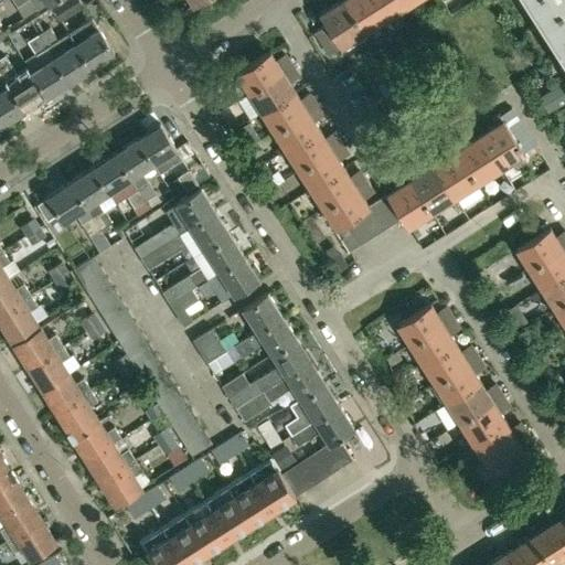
[(60,0),(52,6),(61,20),(84,4),(81,0),(60,0)]
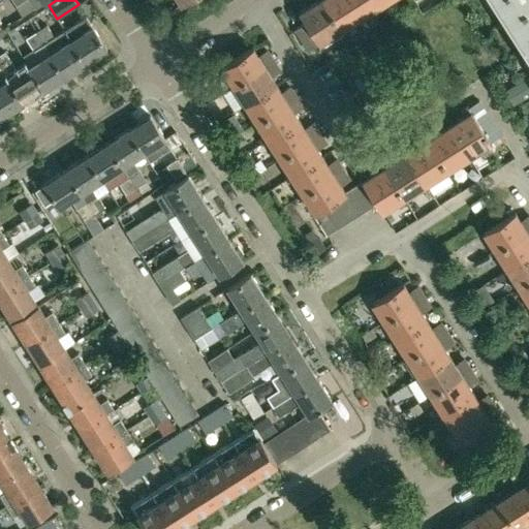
[(307,51),(318,42),(341,28),(322,0),(318,0),(300,12),(306,22),(293,30),(307,51)]
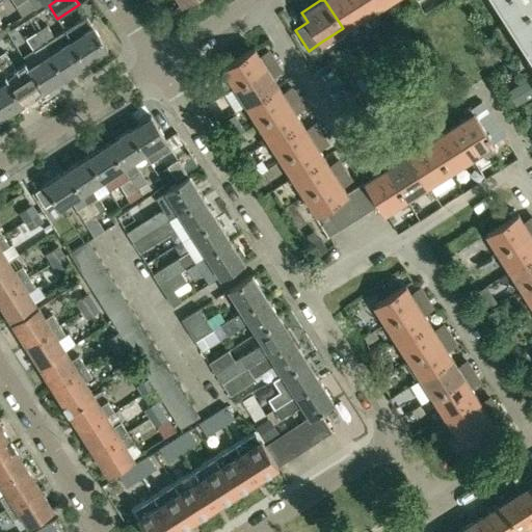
[(354,0),(324,0),(343,28),(365,15),(354,0)]
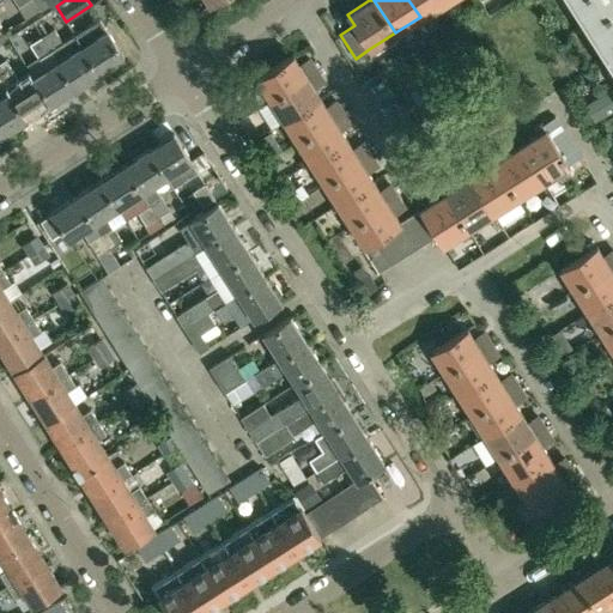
[(443,0),(408,0),(420,17),(445,1),(443,0)]
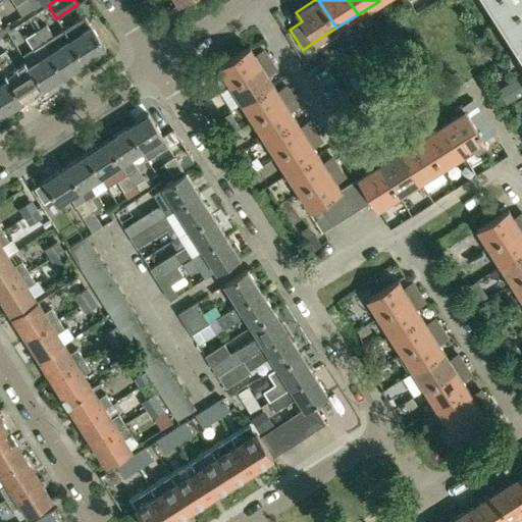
[(521,0),(487,0),(500,18),(521,3),(521,0)]
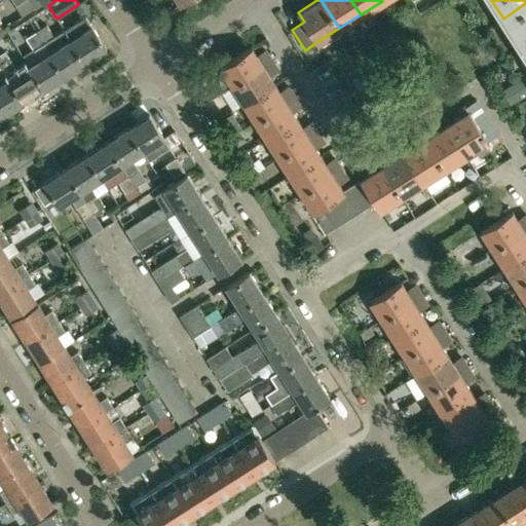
[(525,3),(503,19),(525,53),(525,3)]
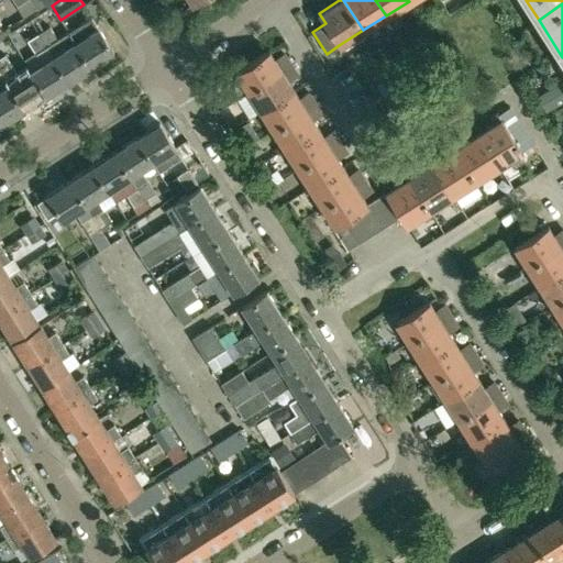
[(76,42),(91,66),(113,52),(91,18),(69,32),(76,42)]
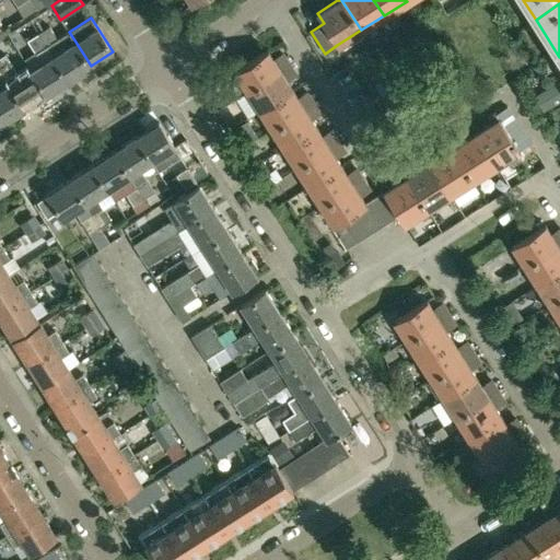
[(63,49),(57,39),(49,26),(38,33),(68,80),(91,66),(76,42),(63,49)]
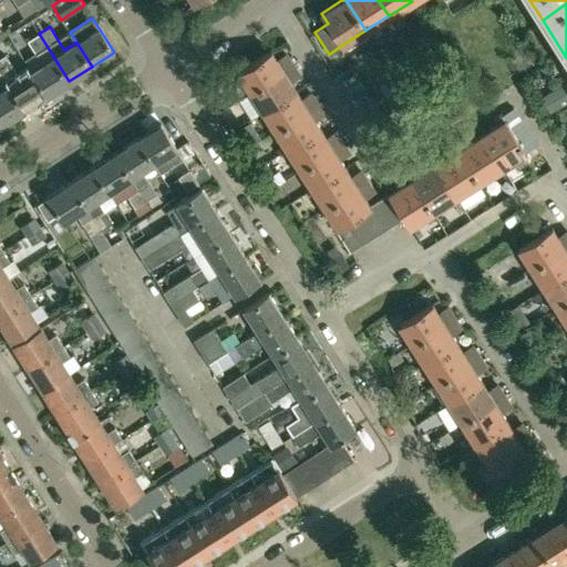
[(47,95),(69,81),(39,33),(28,40),(37,53),(42,64),(31,71),(47,95)]
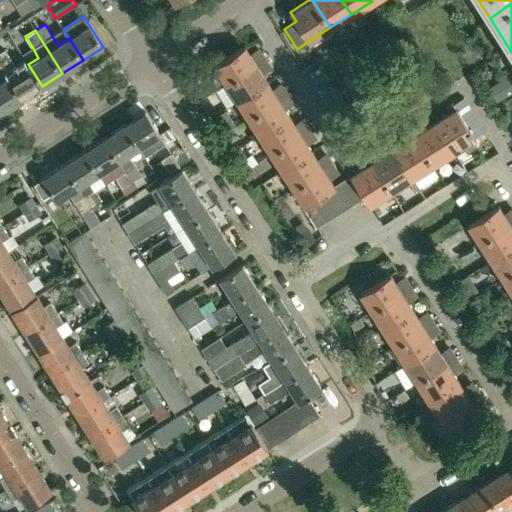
[(244,46),(214,65),(226,83),(266,58),(262,51),(251,57),(244,46)]
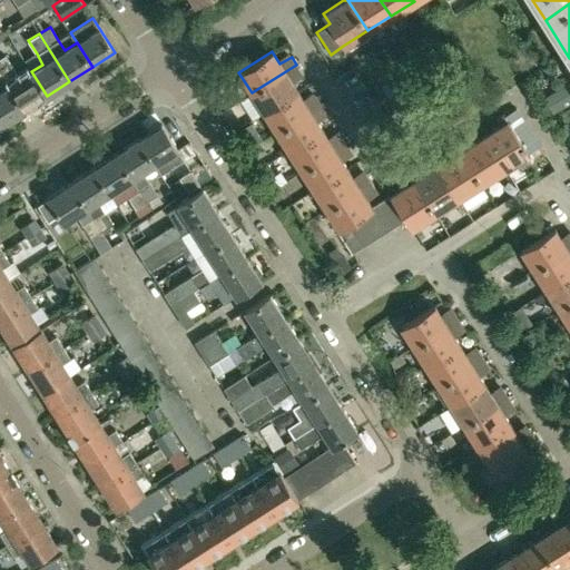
[(20,79),(13,69),(6,55),(0,58),(0,71),(25,110),(47,96),(31,71),(20,79)]
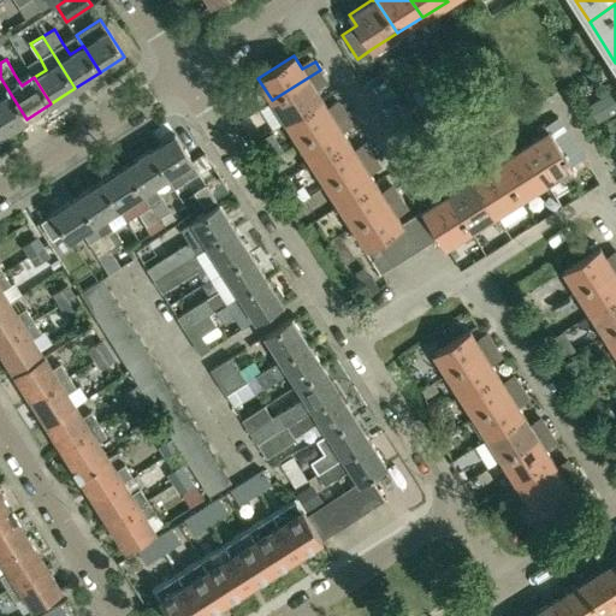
[(272,100),(285,120),(321,98),(312,84),(324,76),(320,70),(272,100)]
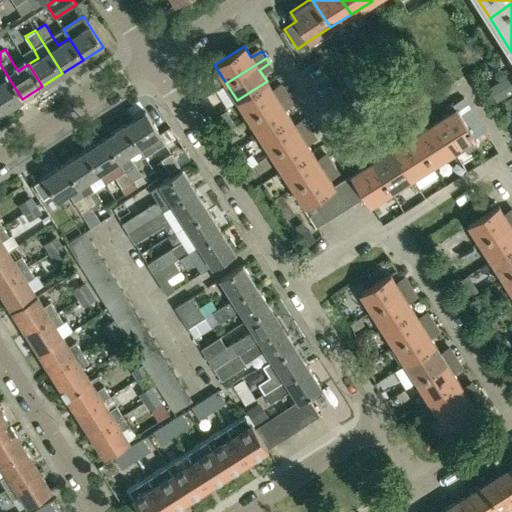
[(0,109),(1,112),(22,99),(0,64),(0,109)]
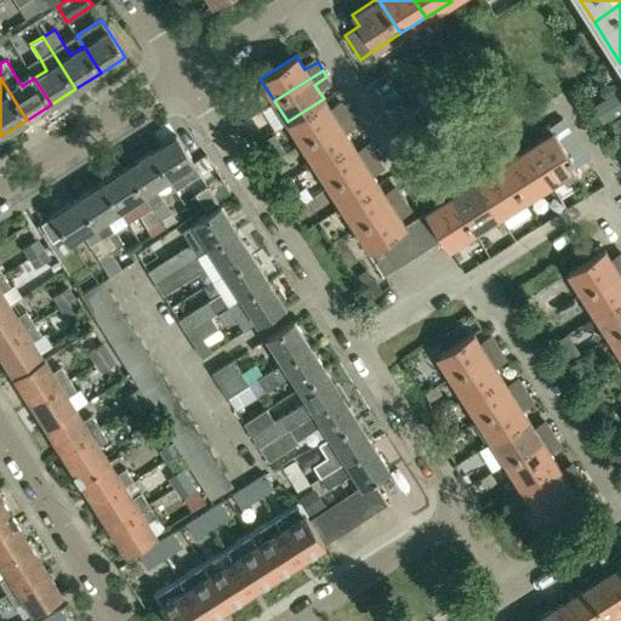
[(288,121),(301,143),(349,112),(345,104),(332,113),(324,98),(288,121)]
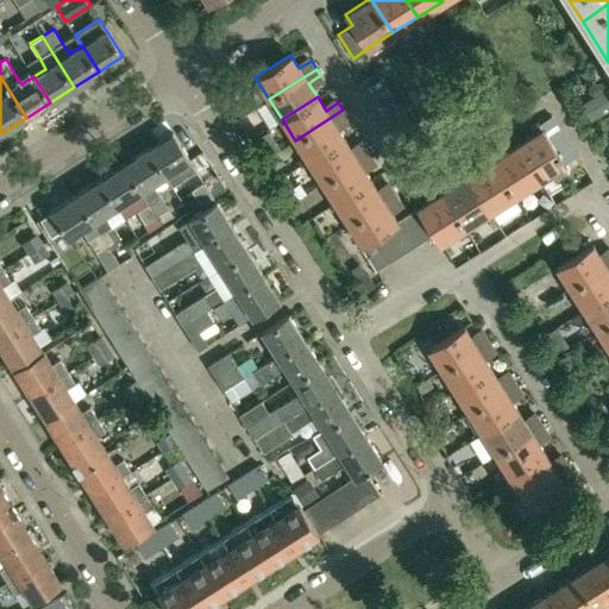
[(295,140),(309,161),(344,138),(336,125),(347,118),(343,110),(295,140)]
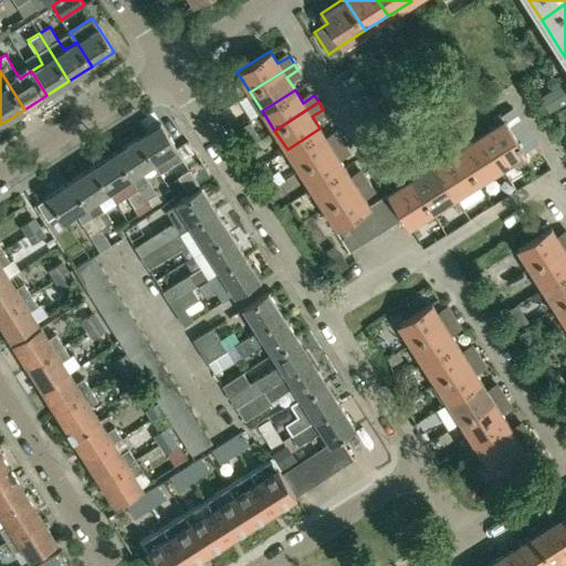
[(499,112),(492,116),(496,124),(480,134),(501,167),(525,152),(504,118),(503,119),(499,112)]
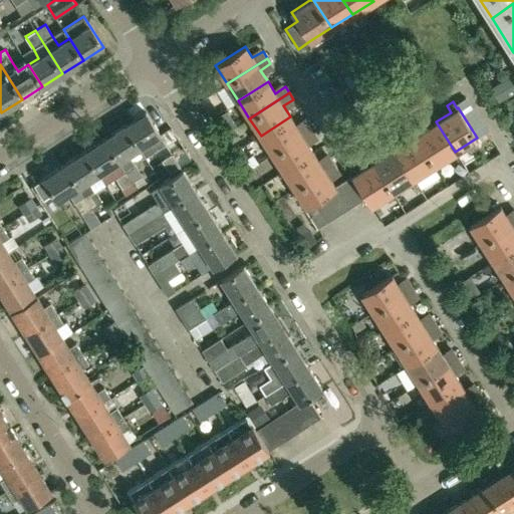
[(213,105),(202,111),(207,119),(217,112),(213,105)]
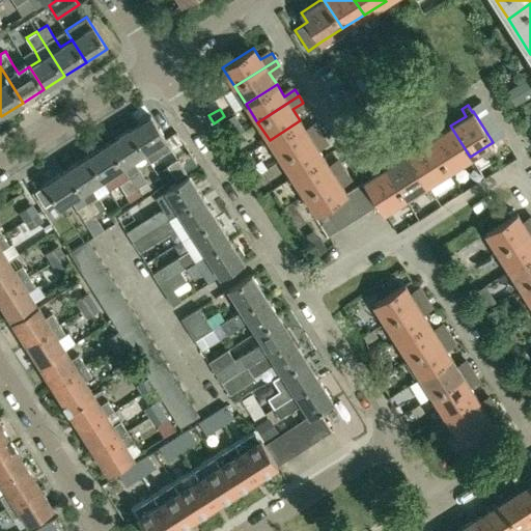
[(150,116),(129,130),(143,152),(144,151),(150,161),(170,148),(150,116)]
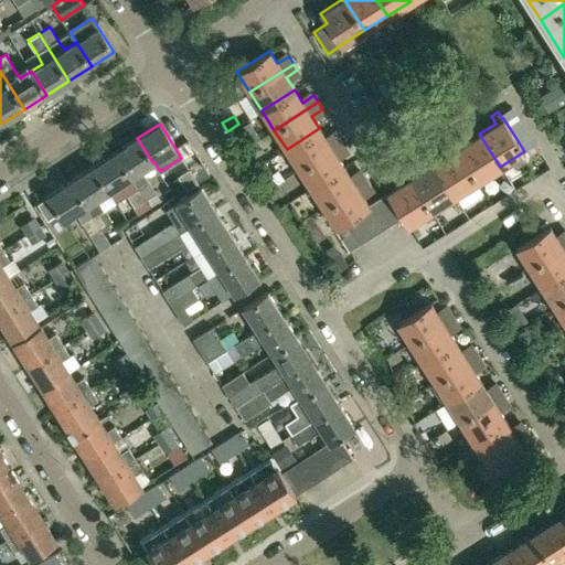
[(241,125),(232,131),(243,149),(252,142),(241,125)]
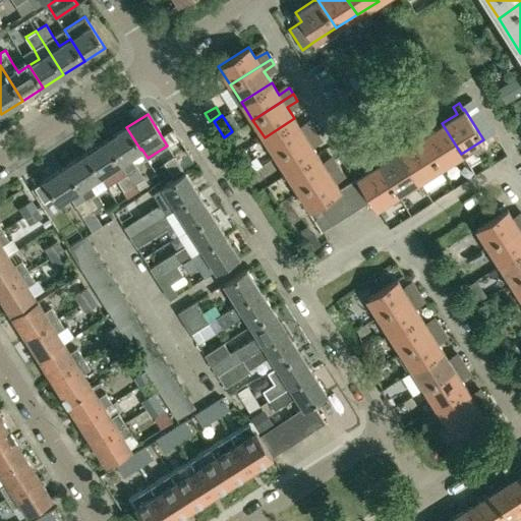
[(265,137),(276,155),(315,129),(311,123),(301,130),(294,118),(265,137)]
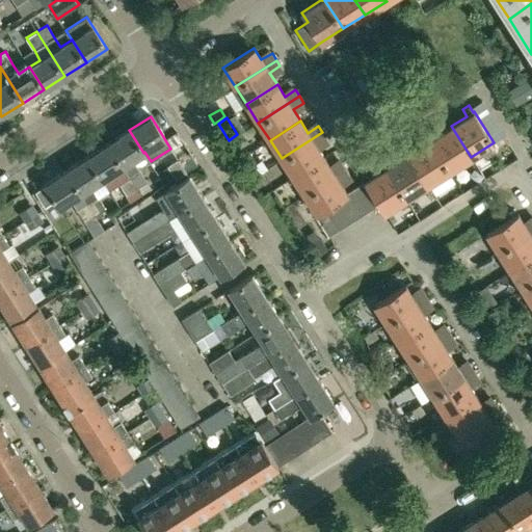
[(437,135),(432,129),(425,133),(429,140),(429,139),(450,170),(471,157),(451,126),(437,135)]
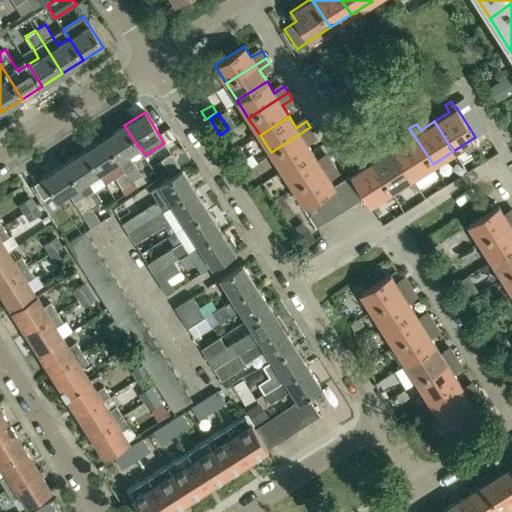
[(124,125),(104,138),(131,181),(141,174),(134,162),(132,162),(127,154),(138,147),(124,125)]
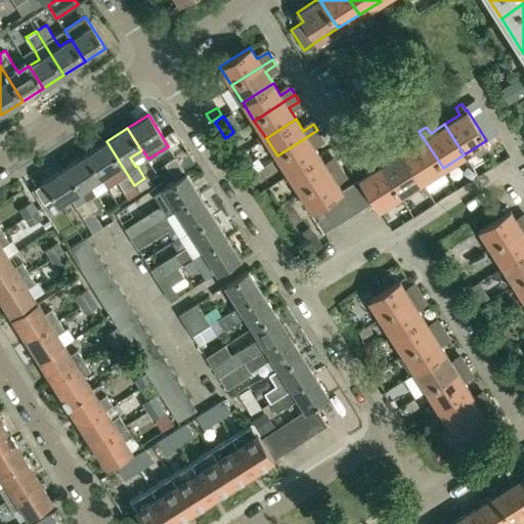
[(277,156),(289,174),(318,155),(311,143),(321,137),(317,130),(277,156)]
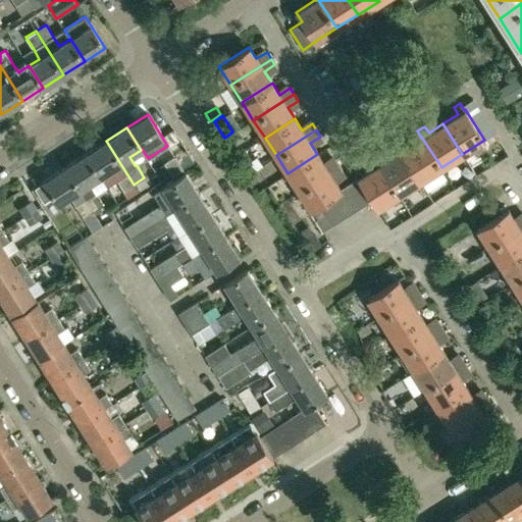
[(421,137),(421,138),(401,151),(420,180),(441,167),(421,137)]
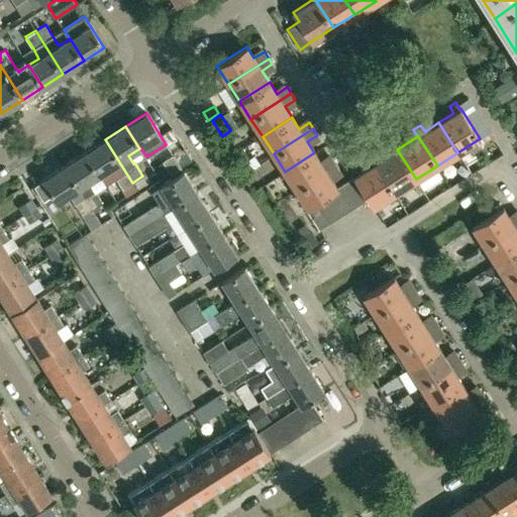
[(125,196),(136,190),(132,183),(105,139),(85,152),(99,175),(110,167),(115,176),(115,177),(122,188),(120,189),(125,196)]
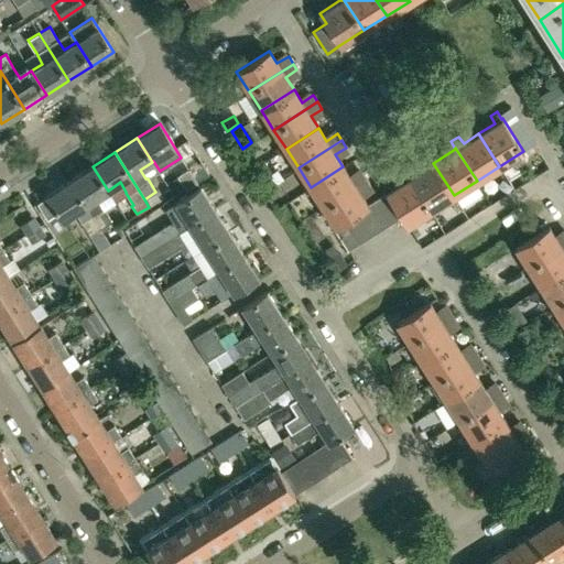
[(418,172),(413,164),(405,170),(431,210),(454,195),(433,163),(418,172)]
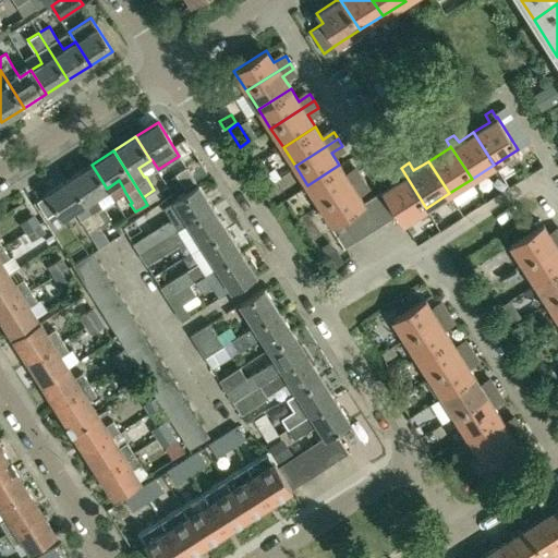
[(95,196),(107,189),(92,165),(70,179),(99,225),(110,218),(101,205),(100,206),(95,196)]
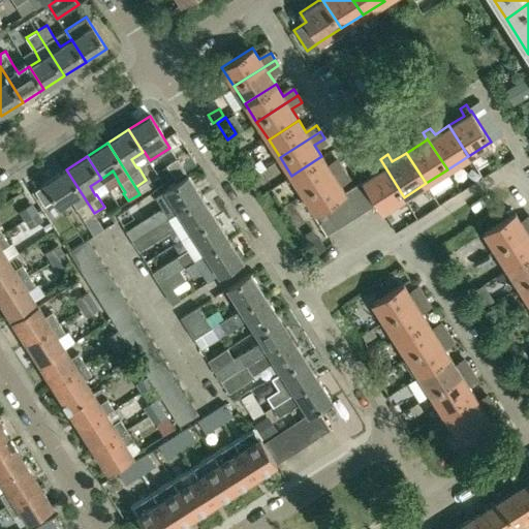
[(291,176),(303,193),(343,167),(340,161),(330,168),(321,156),(291,176)]
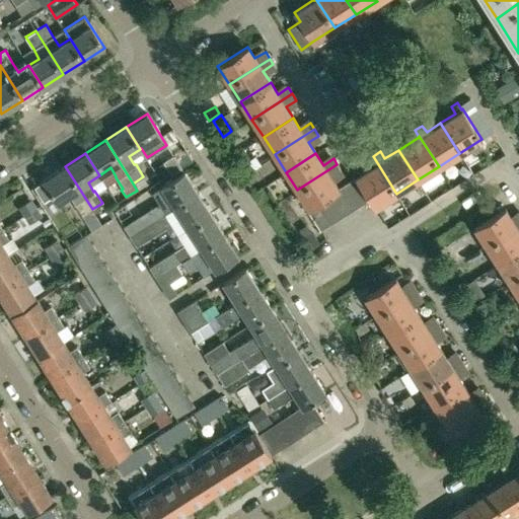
[(171,173),(181,167),(173,155),(163,161),(171,173)]
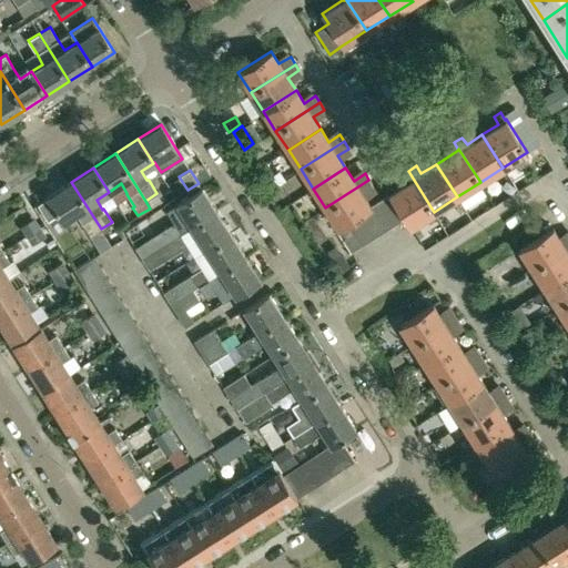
[(404,184),(389,194),(404,217),(411,226),(434,212),(408,171),(399,176),(404,184)]
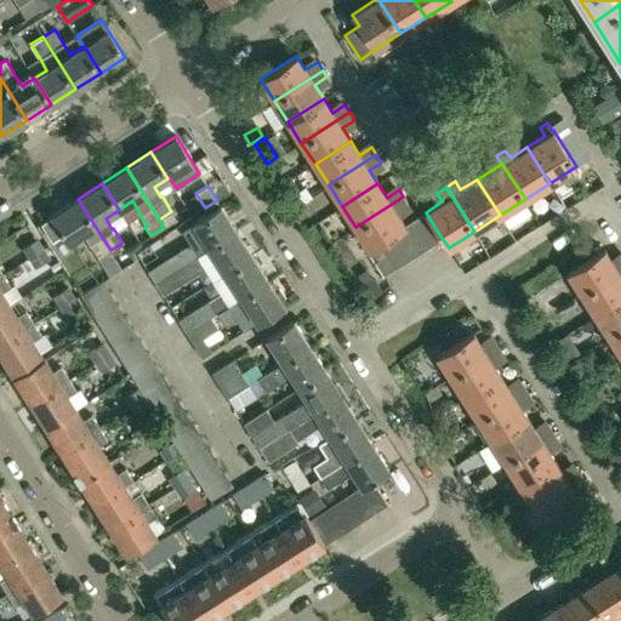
[(404,226),(397,212),(409,205),(403,197),(355,227),(369,249),(370,249),(380,243),(391,235),(403,228),(405,227),(404,226)]
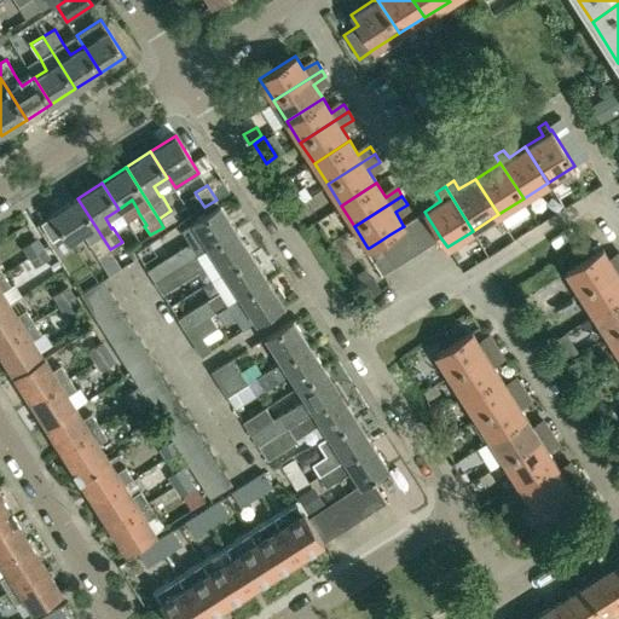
[(82,232),(90,242),(88,243),(98,258),(110,249),(77,198),(52,214),(53,214),(41,223),(52,239),(64,231),(69,241),(82,232)]
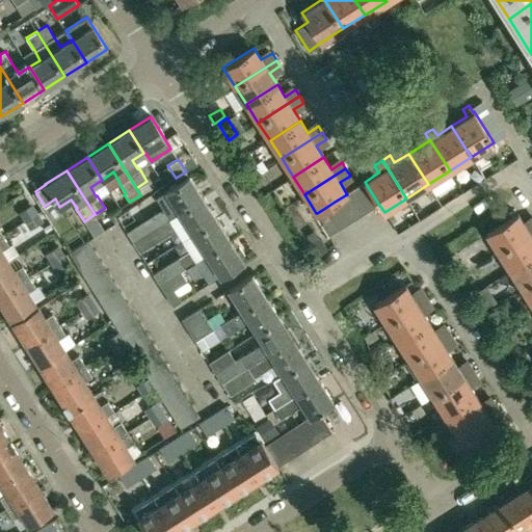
[(162,208),(126,232),(133,242),(168,219),(202,197),(188,176),(165,190),(166,190),(156,197),(162,208)]
